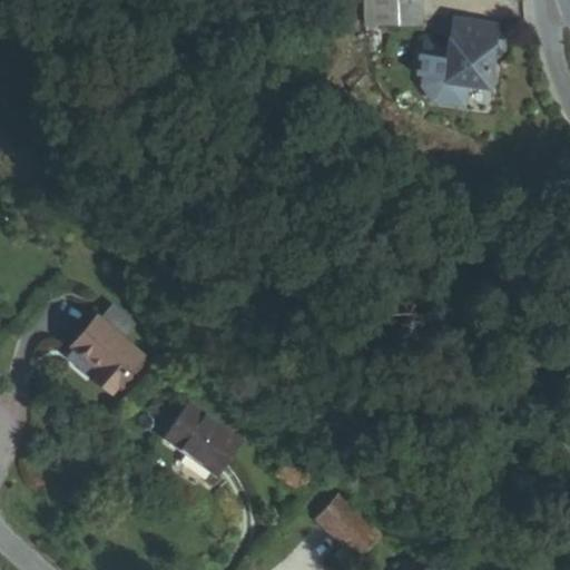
[(364,0),(364,27),(421,27),(421,0),(364,0)]
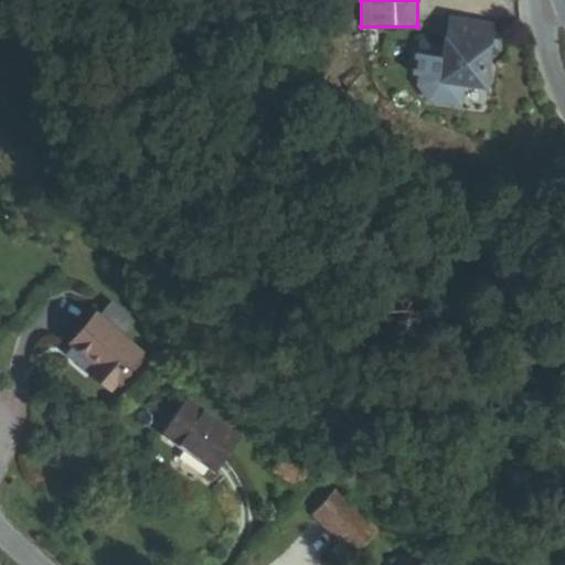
[(447,33),(472,36),(473,24),(449,21),(447,33)]
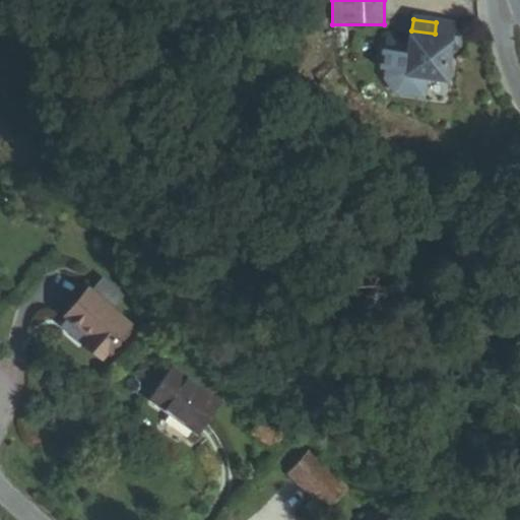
[(450,46),(457,47),(458,37),(450,36),(452,25),(436,22),(435,34),(411,30),(405,74),(444,80),(450,46)]
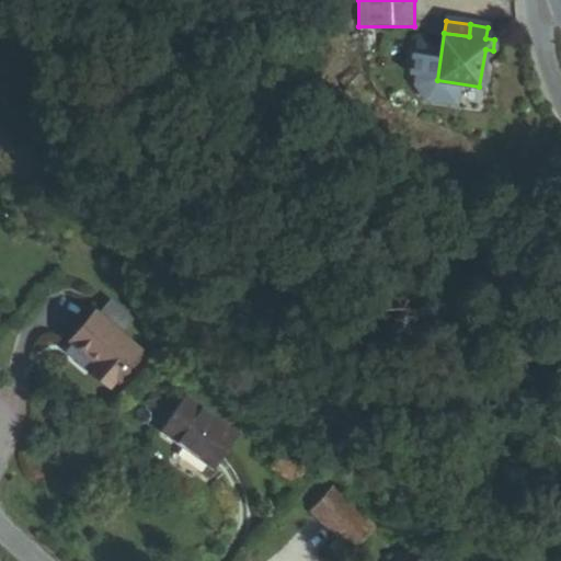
[(144,351),(101,308),(73,336),(96,359),(95,362),(114,380),(144,351)]
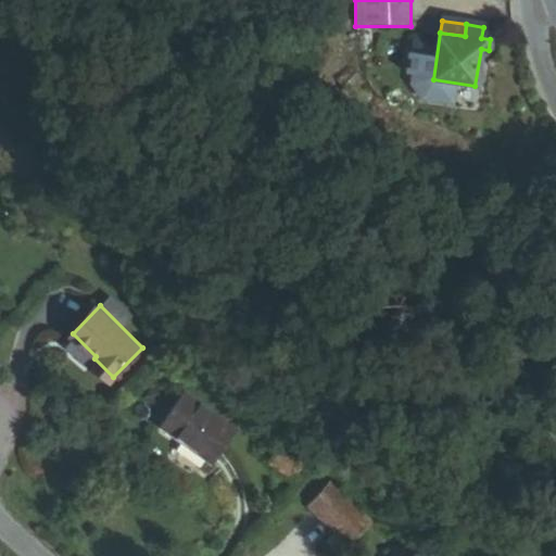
[(113,377),(95,358),(90,363),(110,381),(113,377)]
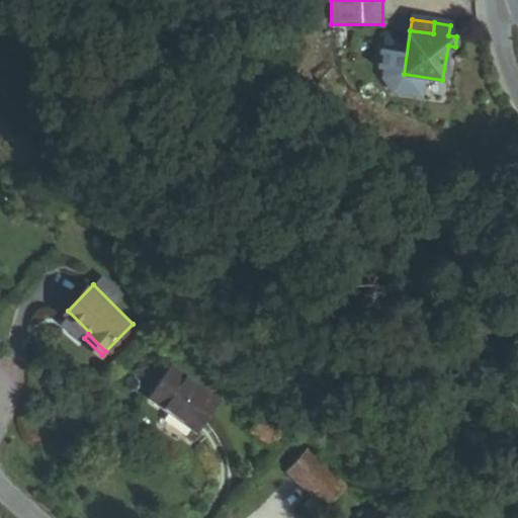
[(196,433),(220,403),(173,368),(150,399),(196,433)]
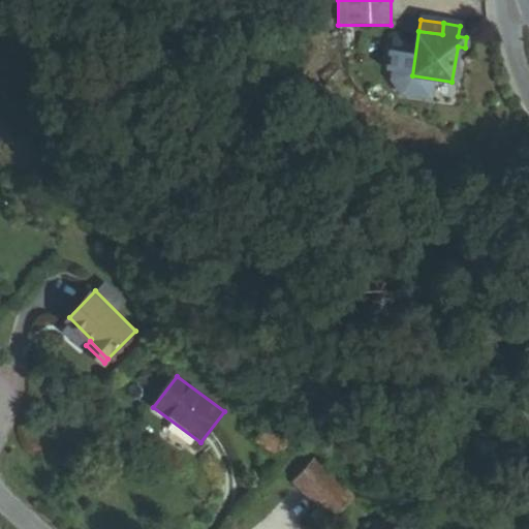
[(514,409),(526,398),(517,387),(504,399),(514,409)]
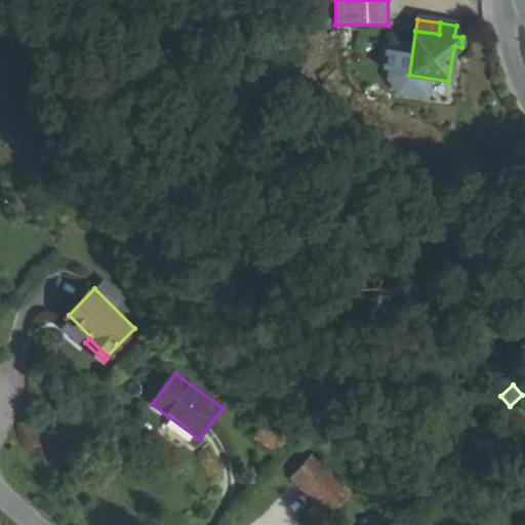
[(328,517),(348,497),(311,460),(291,480),(328,517)]
